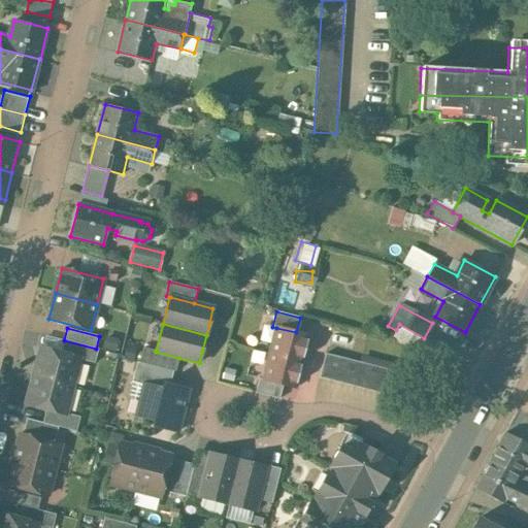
[(296,332),(276,328),(269,354),(302,362),(302,361),(304,350),(305,350),(305,349),(307,337),(308,337),(308,336),(296,332)]
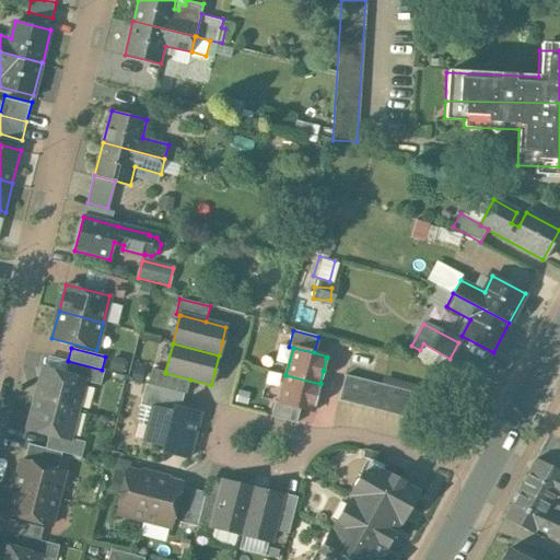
[(102,370),(68,361),(65,375),(83,381),(101,385),(104,370),(102,370)]
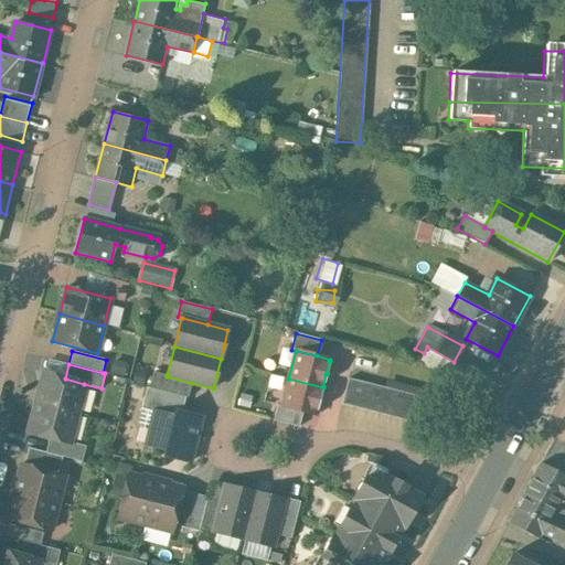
[(167,375),(153,372),(149,388),(185,397),(188,398),(192,383),(167,376),(167,375)]
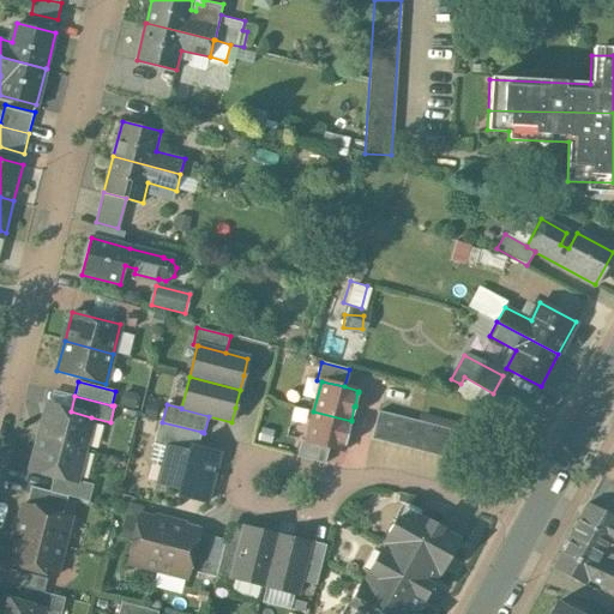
[(71,411),(48,405),(40,438),(83,449),(91,417),(71,411)]
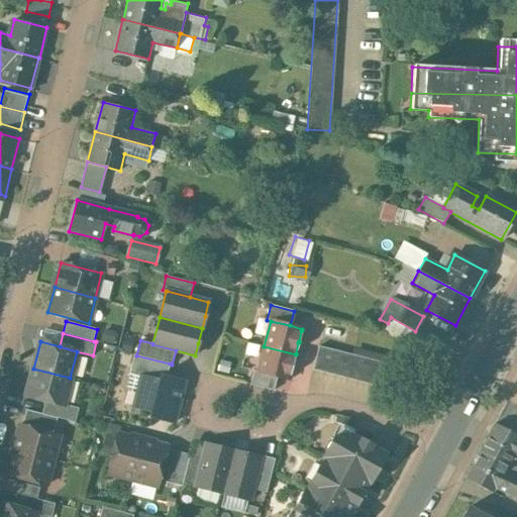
[(296,354),(264,346),(257,372),(257,373),(277,377),(289,380),(290,379),(289,379),(292,368),(293,367),(292,367),(295,355),(296,355),(296,354)]
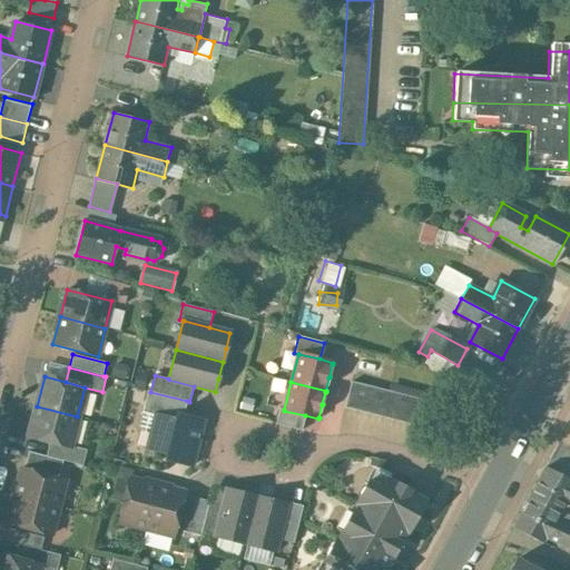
[(389,392),(351,382),(344,408),(382,418),(389,392)]
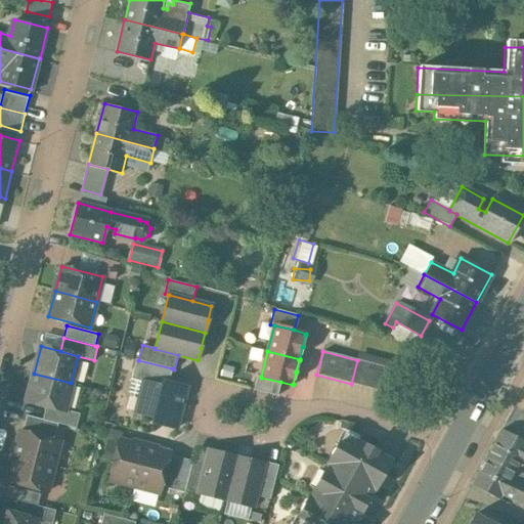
[(138,360),(136,359),(131,380),(143,383),(143,381),(162,386),(163,383),(162,383),(162,381),(168,382),(172,368),(138,360)]
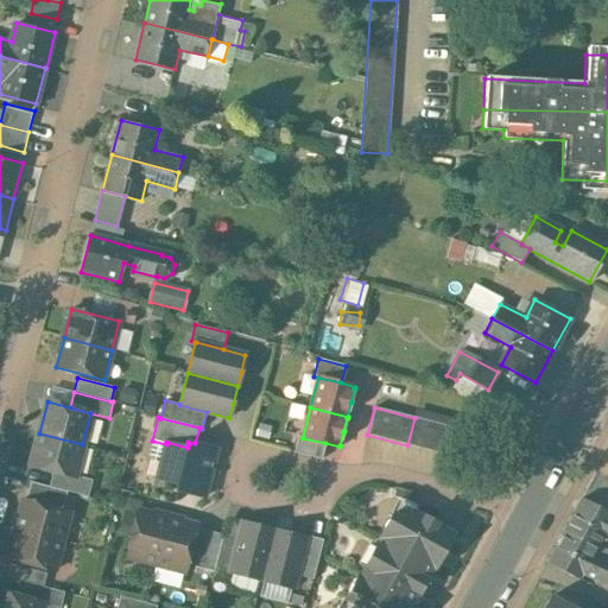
[(455,428),(415,418),(407,445),(448,456),(455,428)]
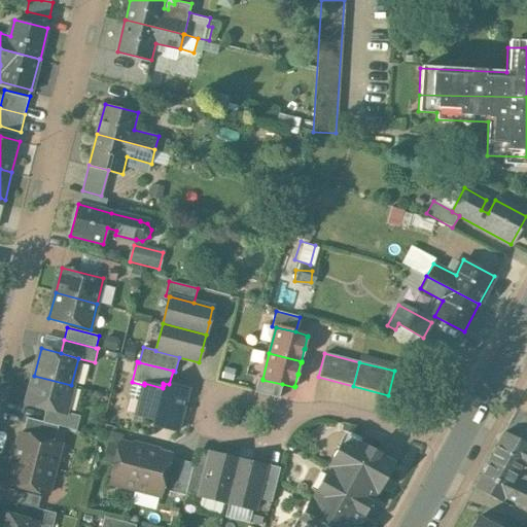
[(71,385),(34,376),(27,403),(46,409),(64,413),(64,412),(71,385)]
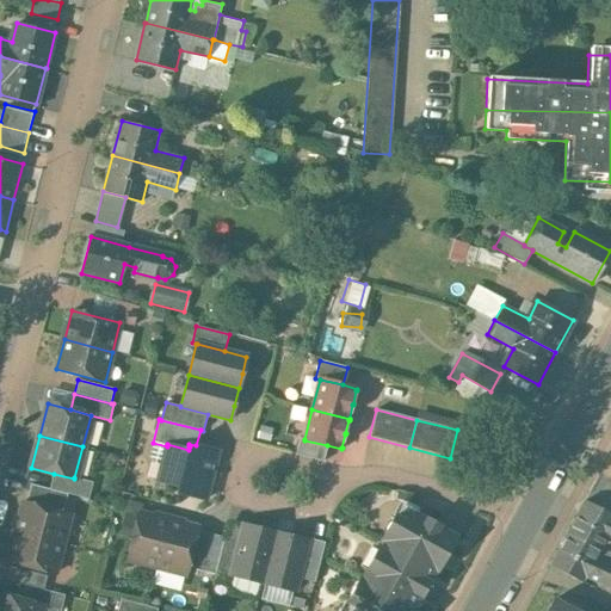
[(327,445),(304,440),(304,439),(300,438),(296,455),(323,462),(327,445)]
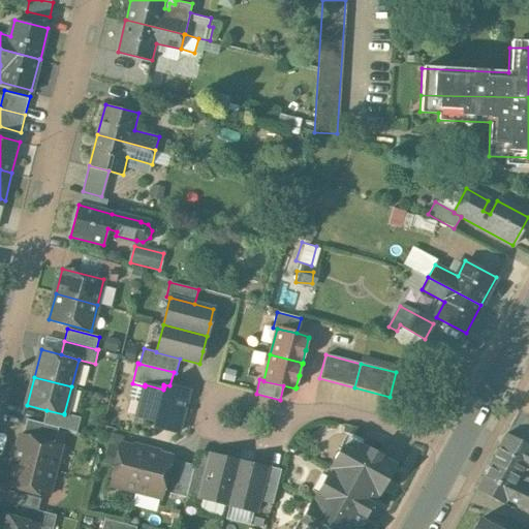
[(169,385),(163,384),(163,386),(164,386),(163,390),(145,384),(145,386),(136,416),(155,422),(154,425),(153,425),(153,427),(178,433),(186,402),(182,401),(185,390),(169,385)]
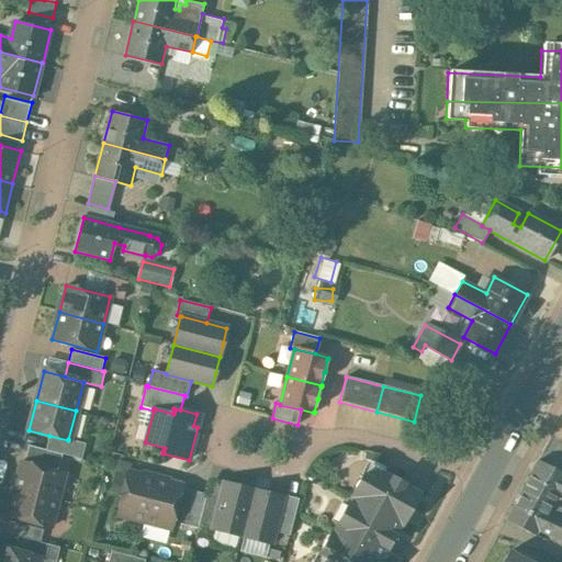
[(86,444),(68,439),(68,440),(49,436),(45,450),(63,454),(81,460),(86,444)]
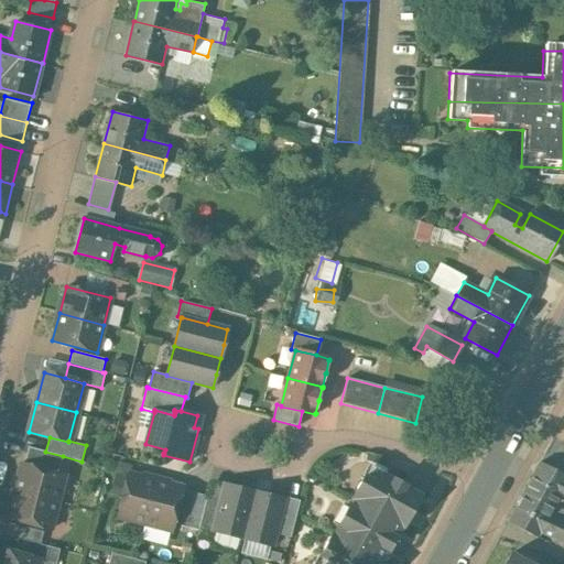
[(45,452),(29,447),(24,465),(57,474),(63,456),(45,452)]
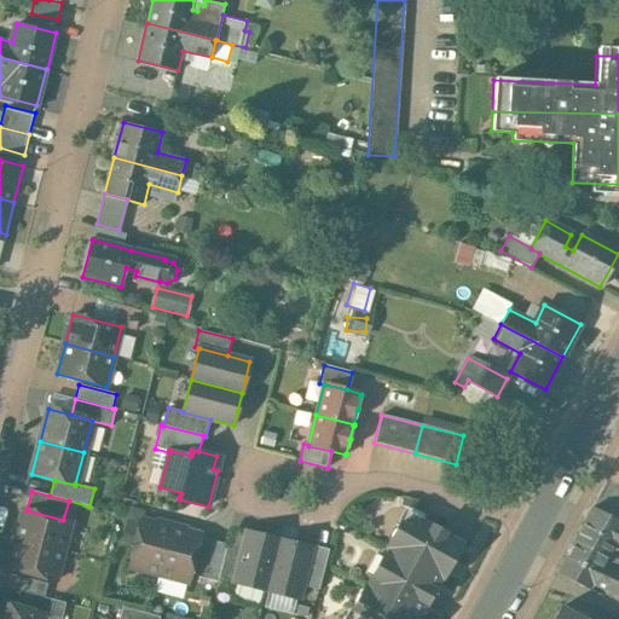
[(27,510),(23,509),(15,538),(64,551),(71,521),(63,520),(27,510)]
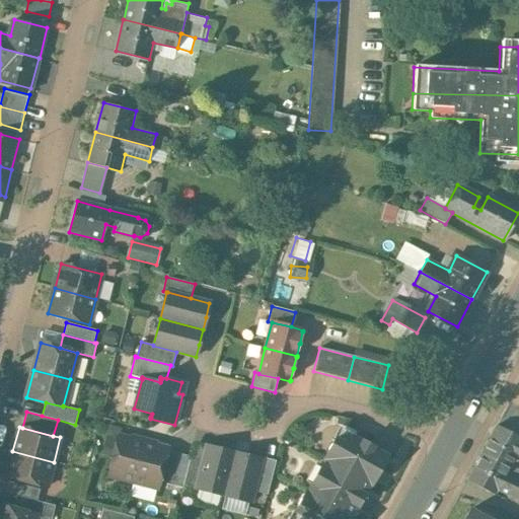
[(518,439),(496,427),(482,453),(509,468),(514,458),(518,461),(518,439)]
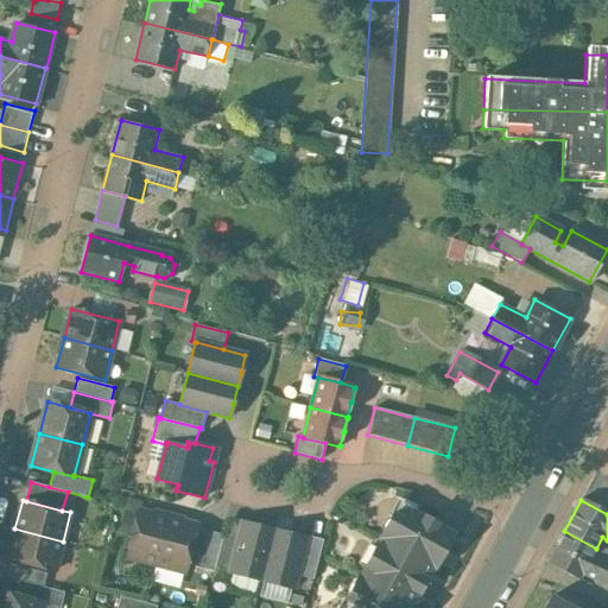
[(168,518),(138,511),(126,558),(156,565),(168,518)]
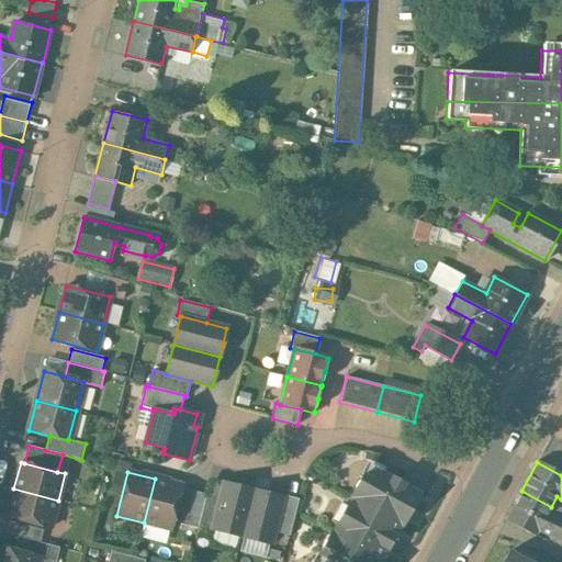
[(373,481),(362,474),(350,496),(349,497),(351,498),(347,505),(347,504),(346,505),(347,506),(337,524),(336,524),(336,525),(336,526),(333,532),(332,531),(330,532),(318,554),(317,553),(313,561),(381,561),(382,561),(383,561),(383,560),(382,559),(388,549),(388,550),(389,548),(388,548),(394,537),(394,538),(395,536),(394,536),(401,525),(402,526),(403,525),(418,495),(419,495),(419,494),(404,485),(404,484),(403,483),(393,479),(393,478),(392,478),(391,479),(379,472),(373,481)]
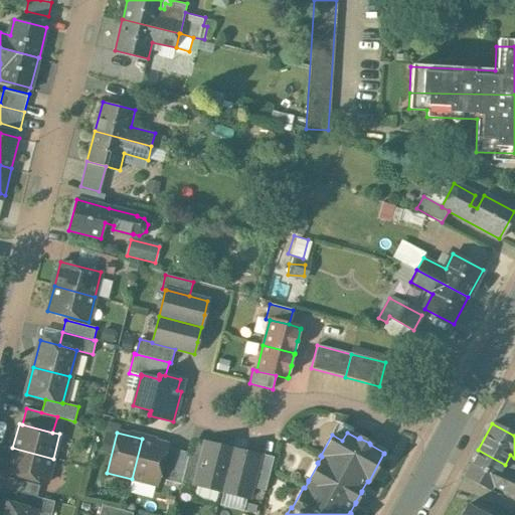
[(167,445),(142,439),(132,479),(156,486),(158,479),(166,448),(167,445)]
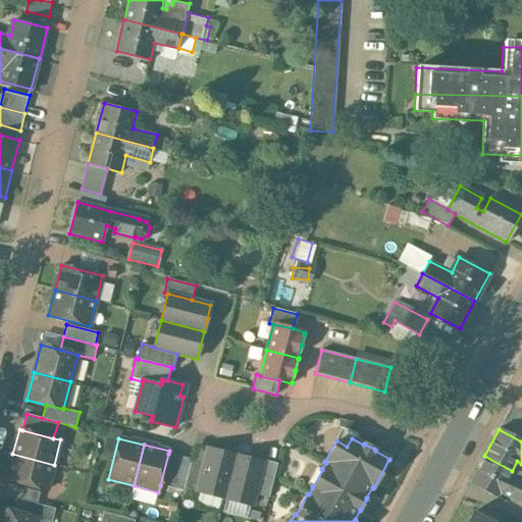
[(219,452),(207,449),(203,464),(197,491),(224,499),(236,456),(219,452)]
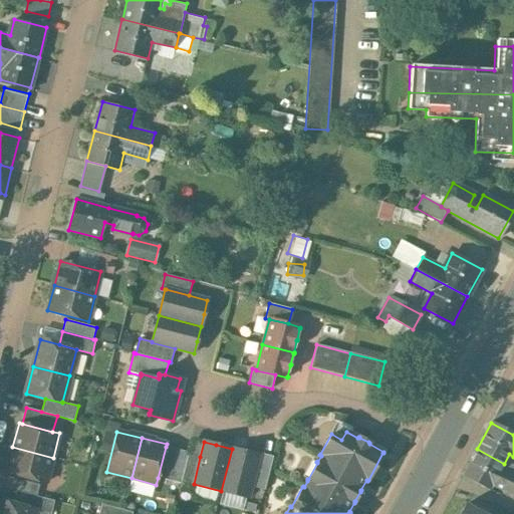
[(53,458),(12,447),(6,472),(46,483),(53,458)]
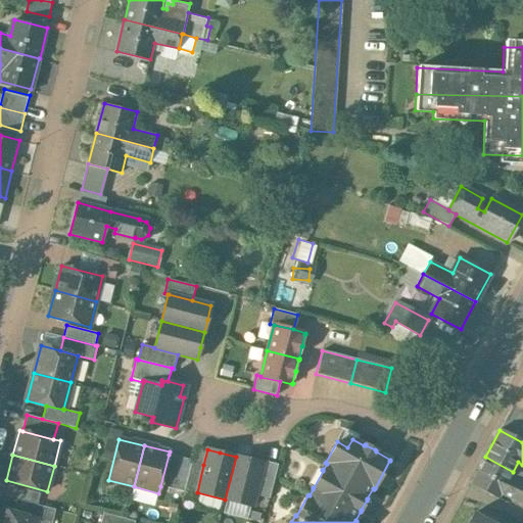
[(180,458),(169,455),(160,486),(172,489),(180,458)]
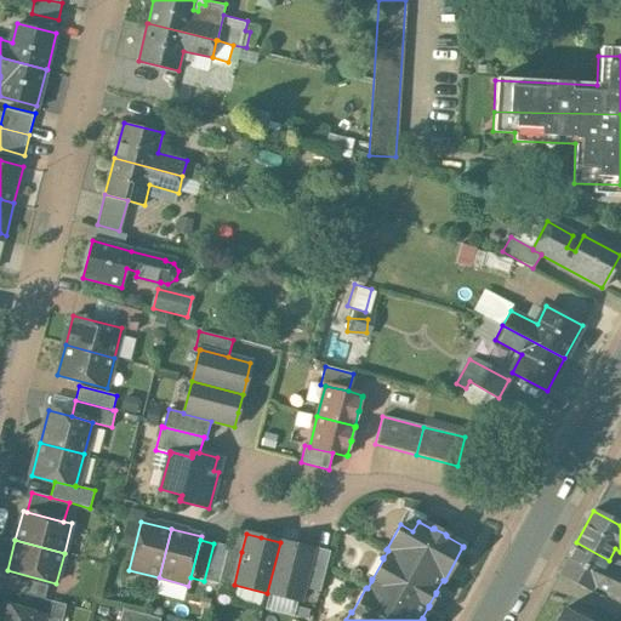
[(298,546),(280,542),(267,593),(300,602),(303,588),(311,559),(313,551),(298,547),(298,546)]
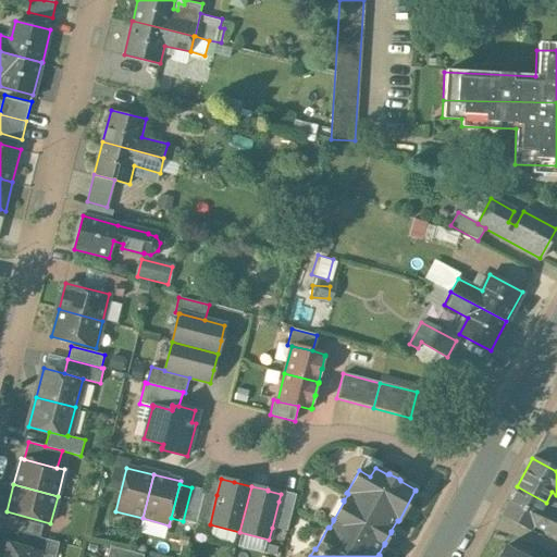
[(556,504),(546,503),(517,486),(500,517),(530,532),(534,525),(556,537),(556,504)]
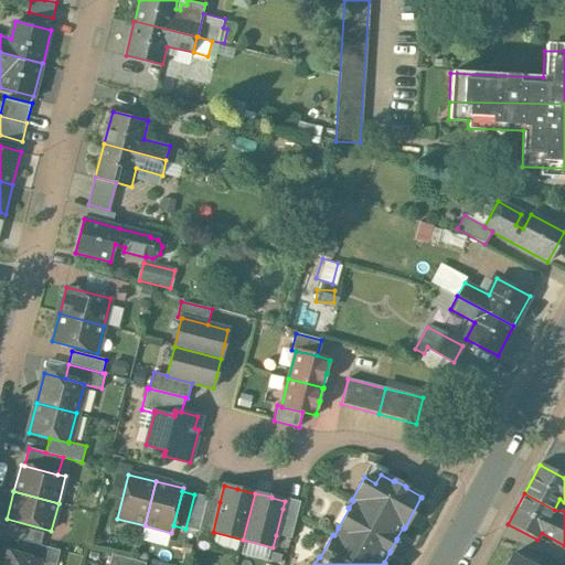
[(208,498),(194,494),(185,529),(187,530),(187,529),(198,532),(199,532),(200,529),(208,499),(208,498)]
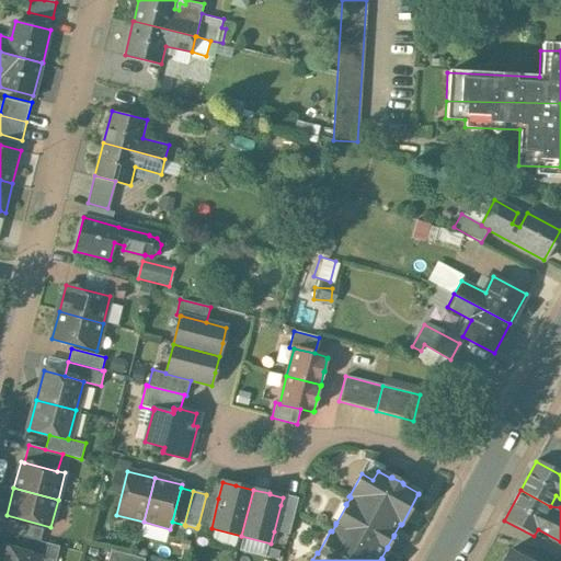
[(218,499),(206,495),(198,525),(212,528),(218,499)]
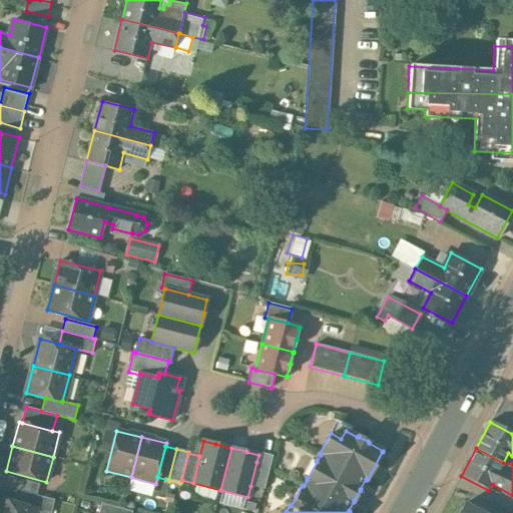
[(271,466),(257,462),(250,486),(265,489),(271,466)]
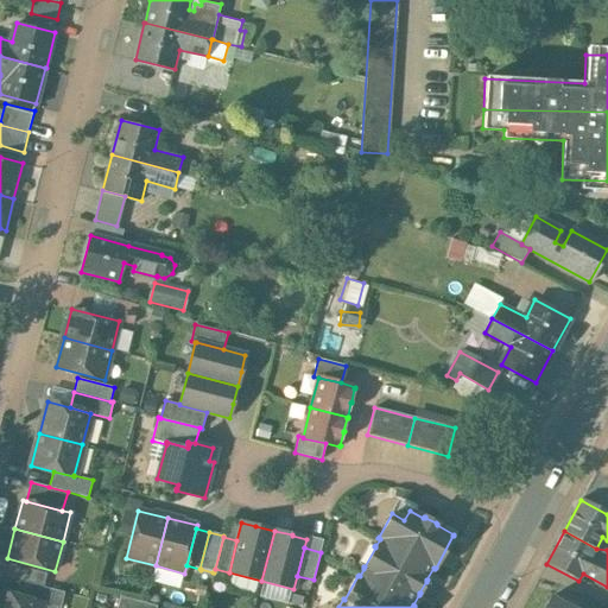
[(46,574),(11,564),(7,578),(24,582),(43,587),(46,574)]
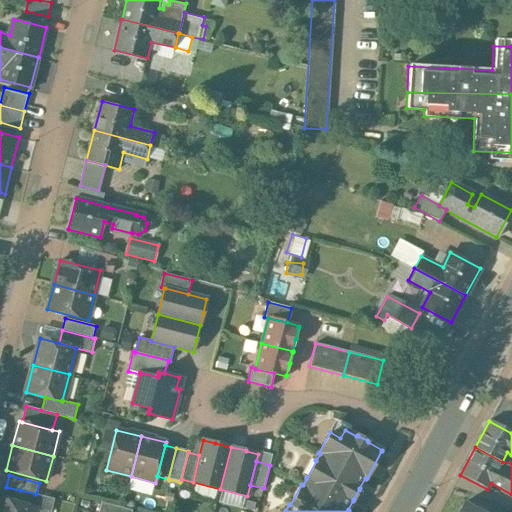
[(36,494),(20,490),(17,503),(35,508),(35,509),(46,511),(50,511),(54,499),(36,494)]
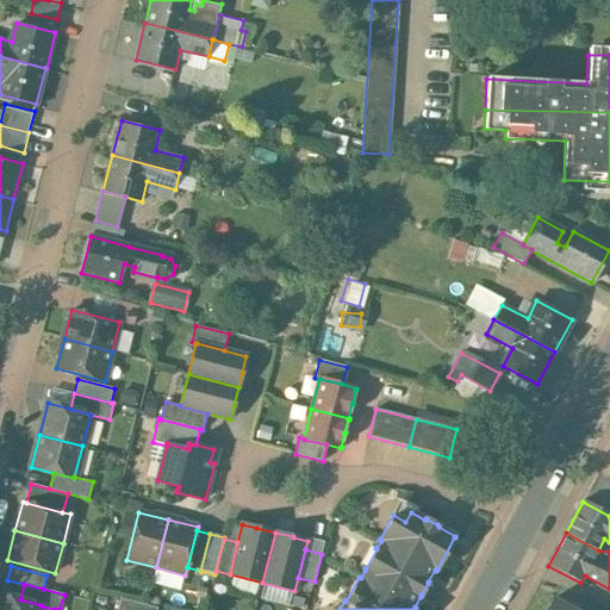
[(20,599),(0,595),(0,609),(39,609),(42,607),(42,605),(20,599)]
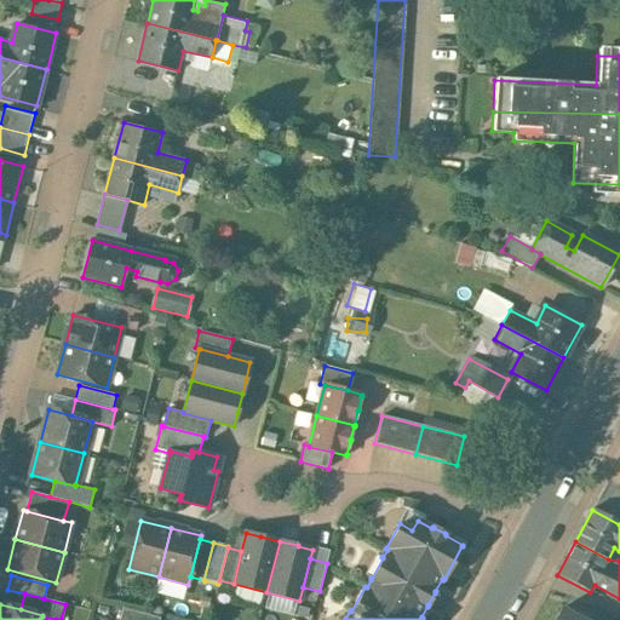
[(159,619),(160,618),(122,608),(119,619),(159,619)]
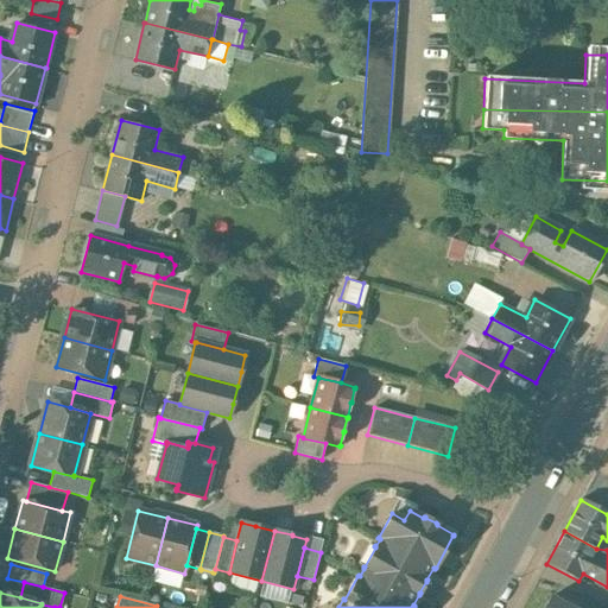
[(571,607),(551,596),(544,607),(571,607)]
